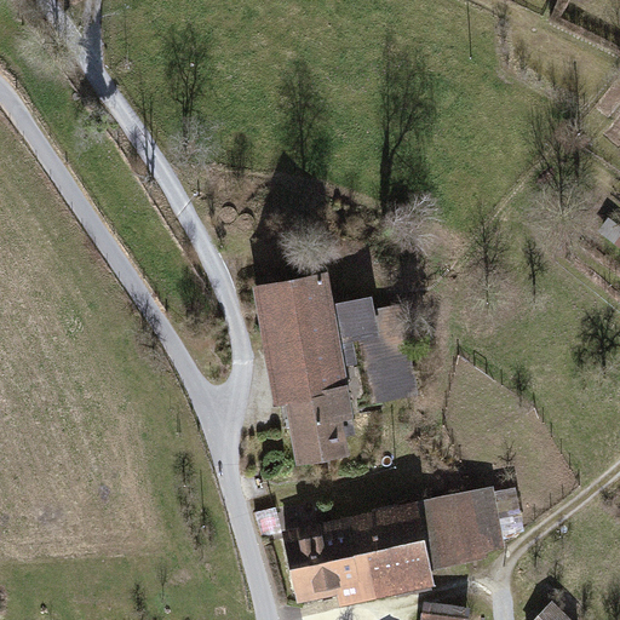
[(326,273),(253,286),(274,405),(287,402),(297,460),(348,451),(345,436),(354,435),(342,365),(355,362),(351,339),(361,337),(378,334),(373,309),(371,296),(332,303),(326,273)]
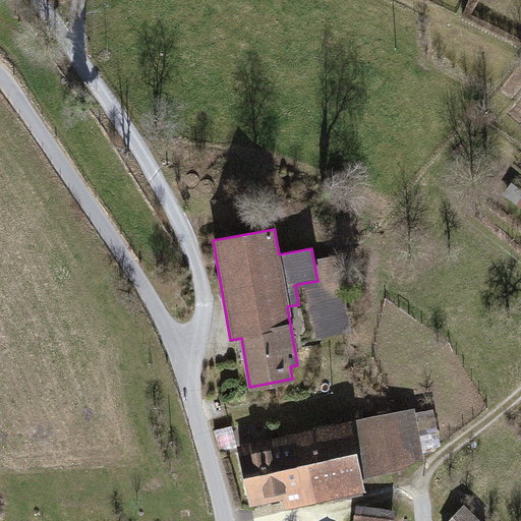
[(335,255),(313,259),(317,281),(303,283),(314,336),(350,329),(335,255)]
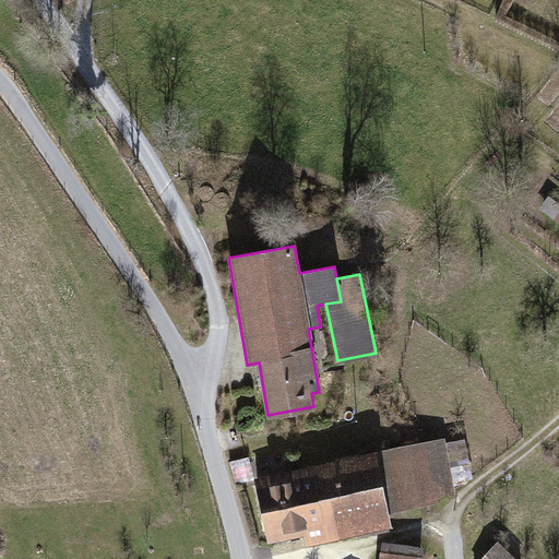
[(258,476),(272,540),(302,534),(305,545),(390,527),(388,518),(443,506),(442,499),(456,497),(443,437),(258,476)]
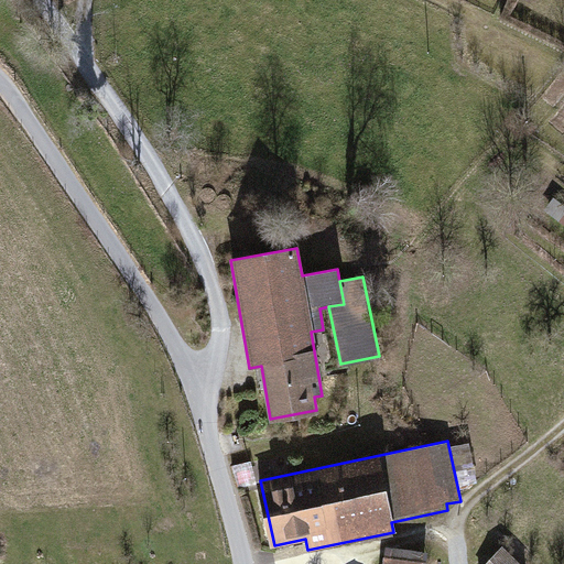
[(520,563),(501,546),(485,563),(520,563)]
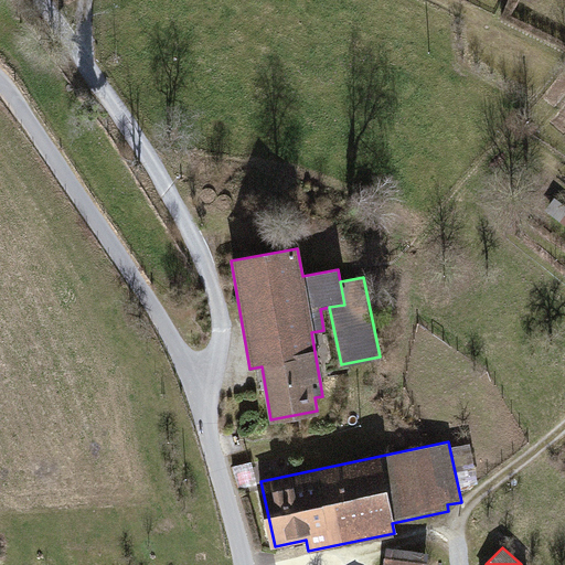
[(386,550),(384,564),(429,564),(432,554),(386,550)]
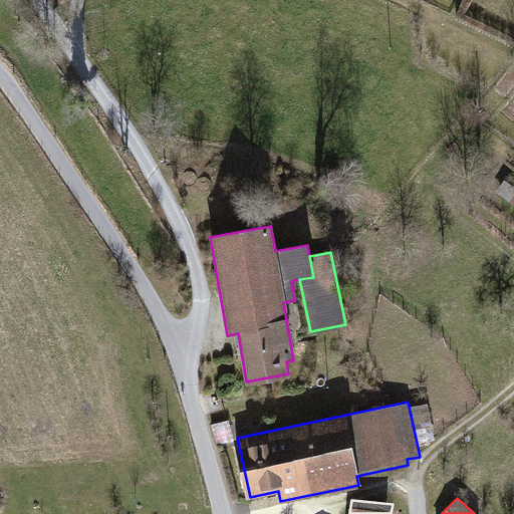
All buildings are outlined.
